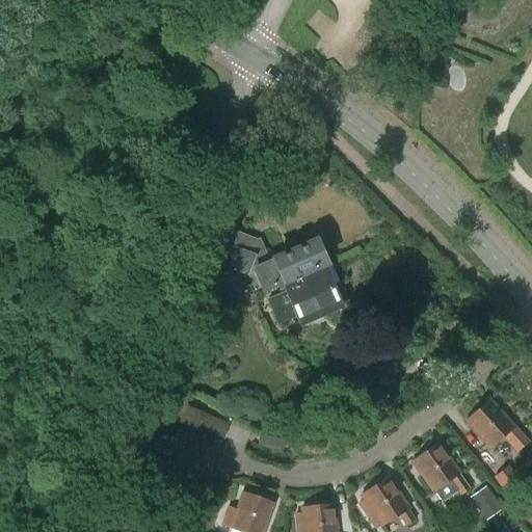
[(388,27),(396,32),(401,24),(393,18),(388,27)]
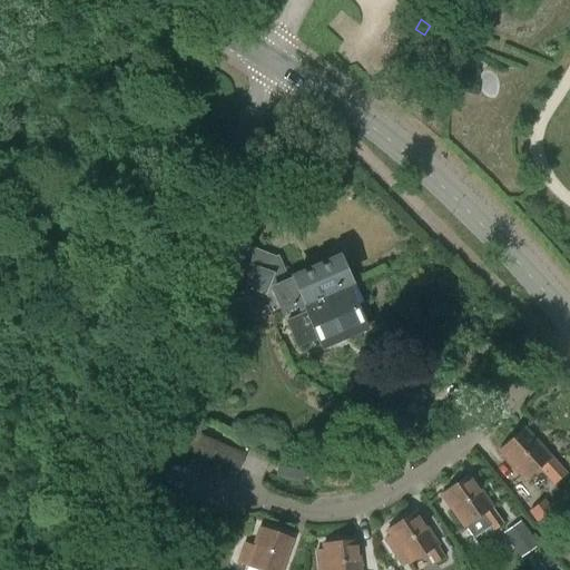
[(257,323),(303,304),(346,285),(336,261),(293,279),(282,255),(275,258),(251,269),(236,275),(257,323)]
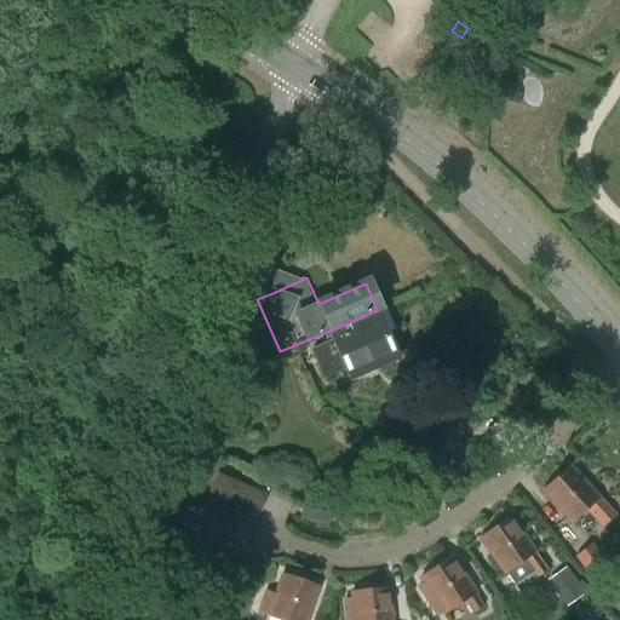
[(377,310),(329,331),(333,340),(310,350),(322,379),(372,359),(375,367),(406,354),(385,306),(377,310)]
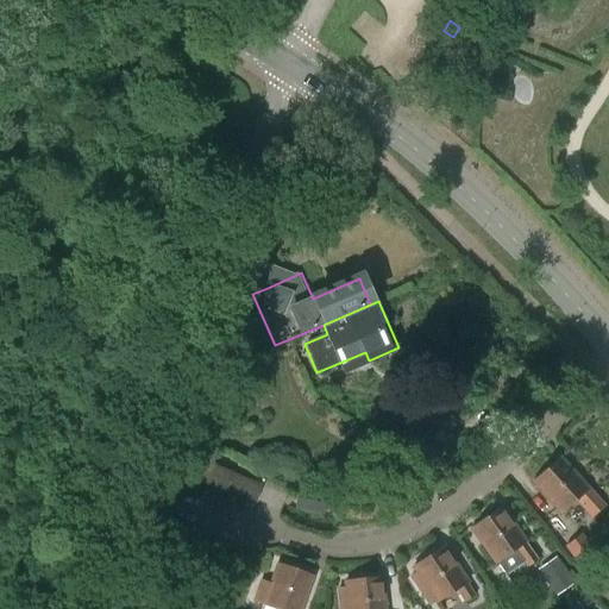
[(224,493),(231,471),(184,453),(176,475),(224,493)]
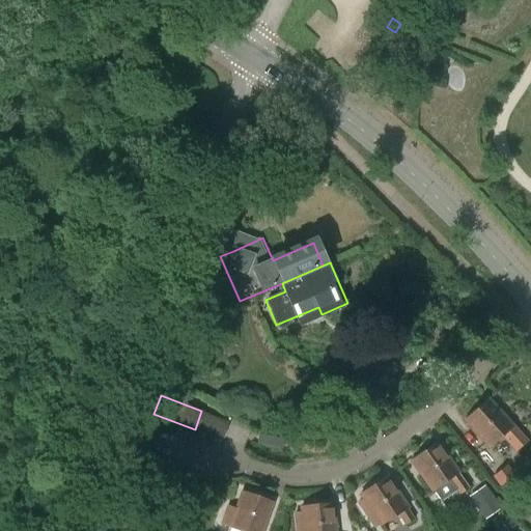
[(464,421),(488,449),(505,434),(514,443),(521,437),(512,427),(487,399),(464,421)]
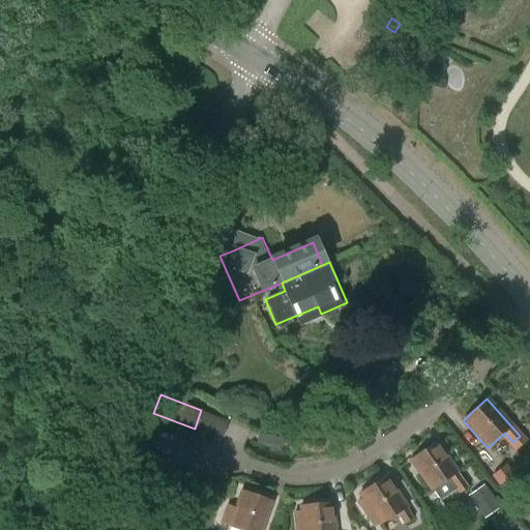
[(457,474),(458,474),(436,443),(409,462),(431,492),(448,479),(455,491),(464,484),(457,474)]
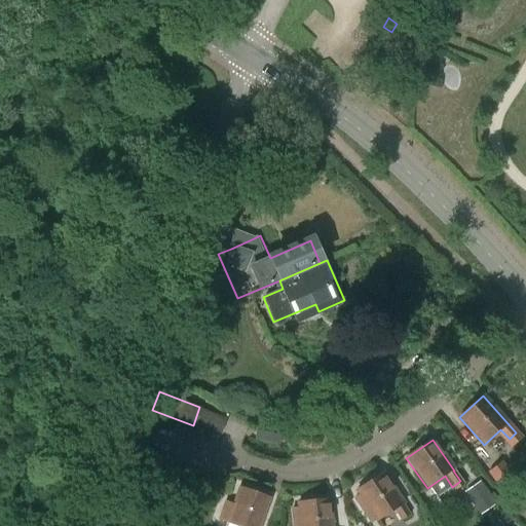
[(501,463),(487,474),(503,495),(517,485),(501,463)]
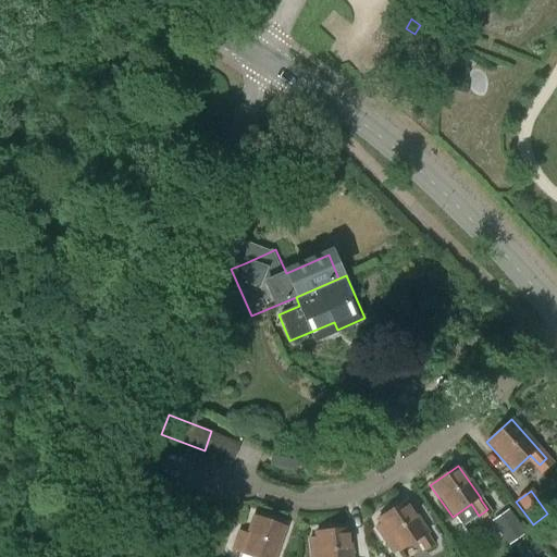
[(425,534),(426,534),(405,502),(376,519),(398,553),(417,540),(424,552),(433,545),(425,534)]
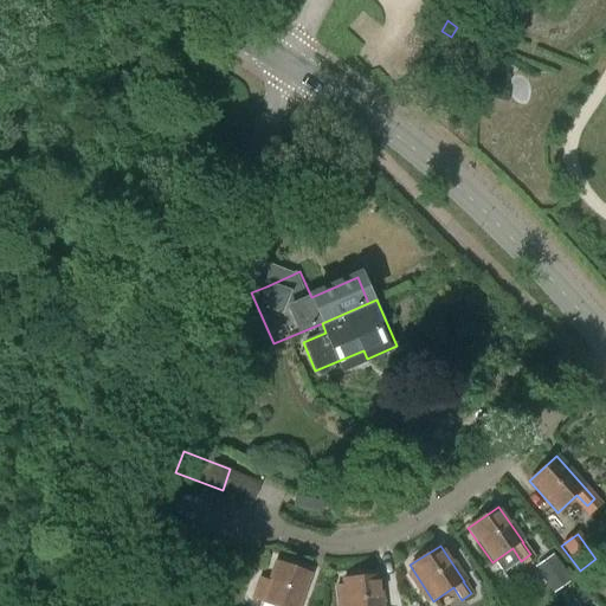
[(553,554),(535,566),(553,592),(571,580),(553,554)]
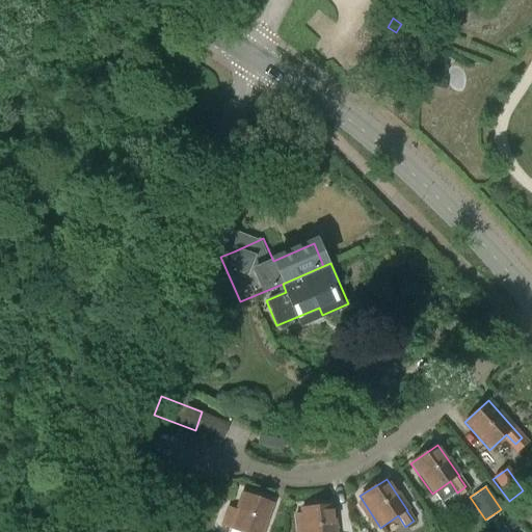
[(262,531),(272,504),(242,494),(236,510),(227,507),(220,527),(236,531),(262,531)]
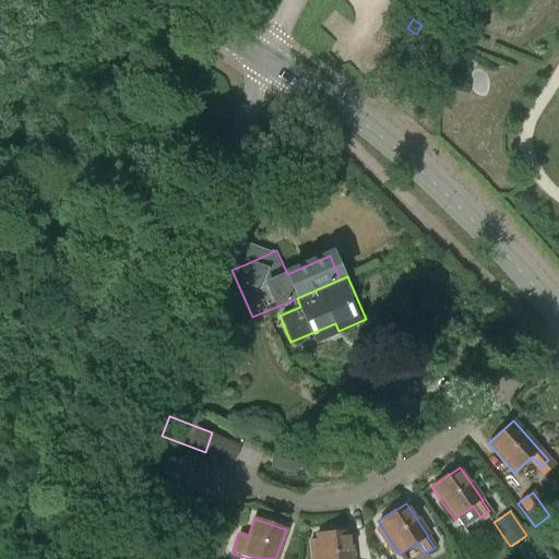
[(352,558),(349,531),(316,535),(318,558),(352,558)]
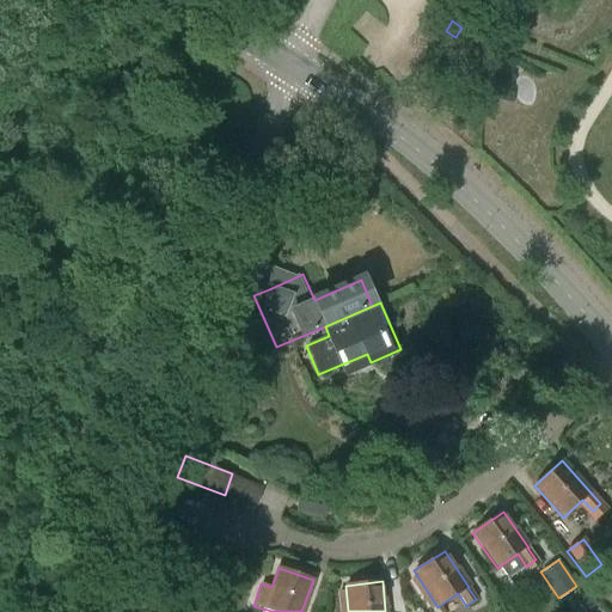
[(587,593),(575,601),(582,611),(586,611),(597,605),(587,593)]
